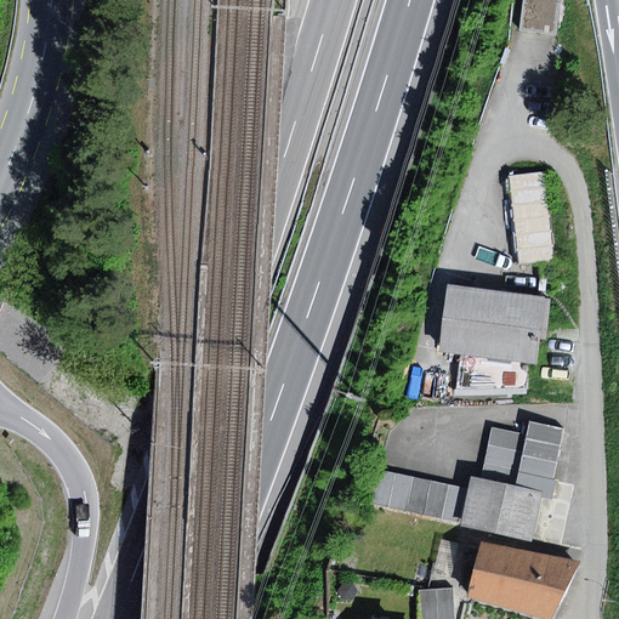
[(520,0),(516,28),(554,32),(557,0),(520,0)]
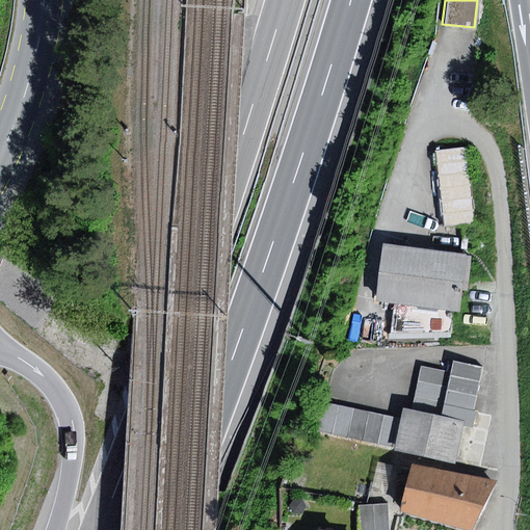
[(462,144),(433,148),(443,223),(472,220),(462,144)]
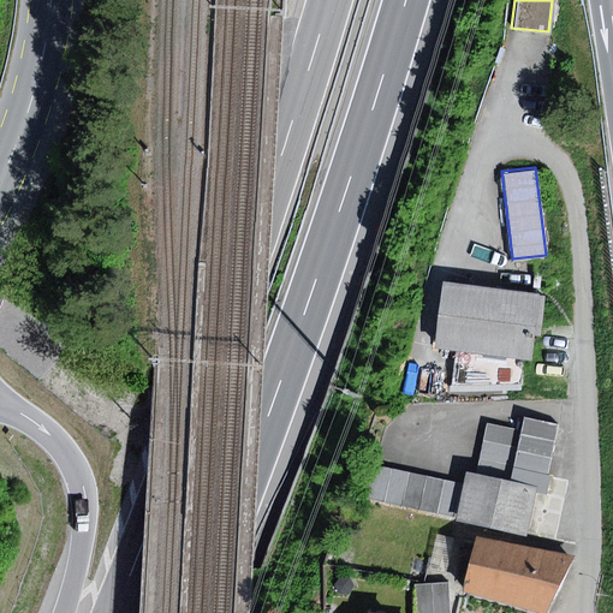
[(545,291),(442,279),(435,344),(529,356),(533,333),(540,334),(545,291)]
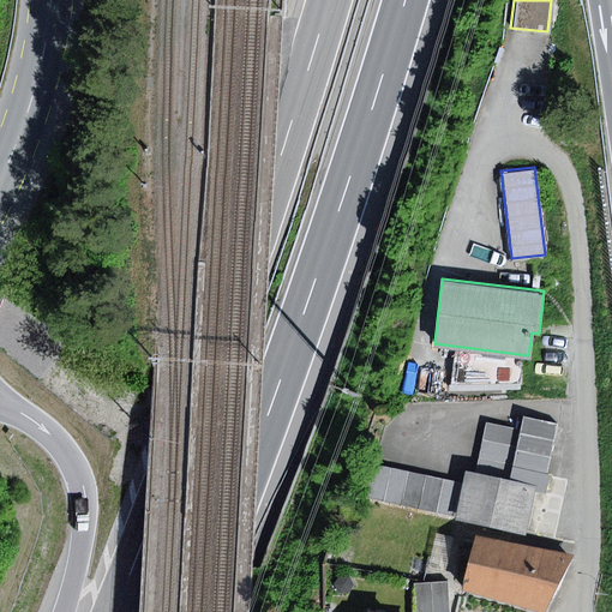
[(519,381),(447,384),(447,391),(519,389),(519,381)]
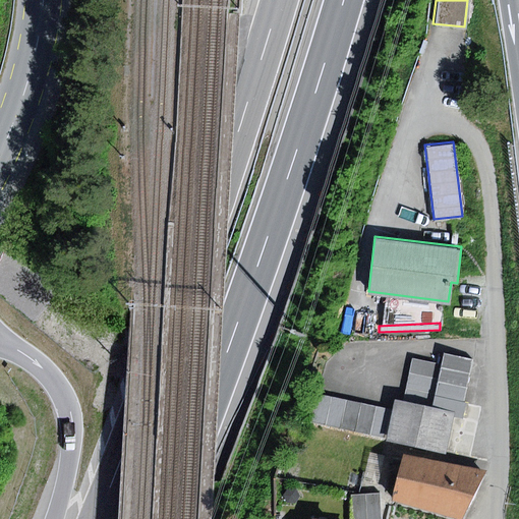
[(411,357),(402,400),(452,411),(462,413),(465,401),(461,400),(471,358),(444,352),(441,363),(411,357)]
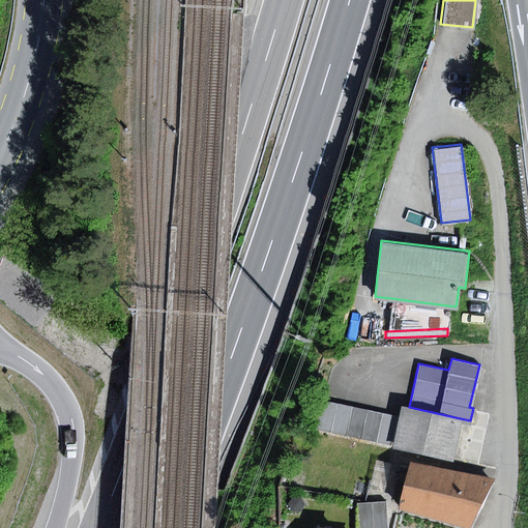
[(396,416),(321,399),(314,429),(388,445),(396,416)]
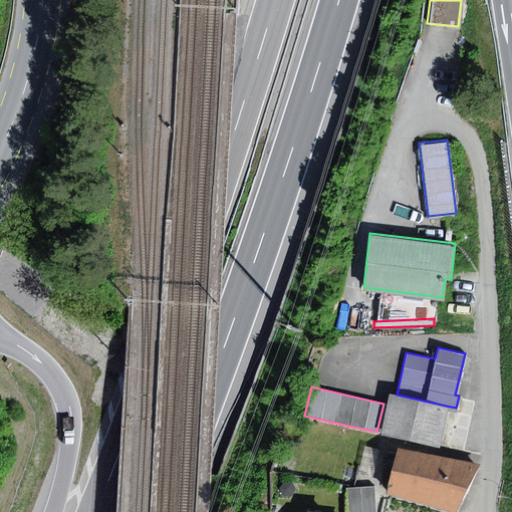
[(397,395),(390,393),(380,432),(438,445),(446,406),(397,395)]
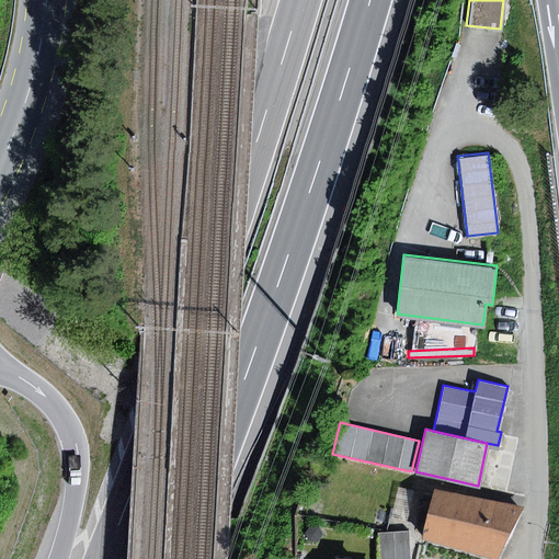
[(397,486),(388,520),(403,524),(413,490),(397,486)]
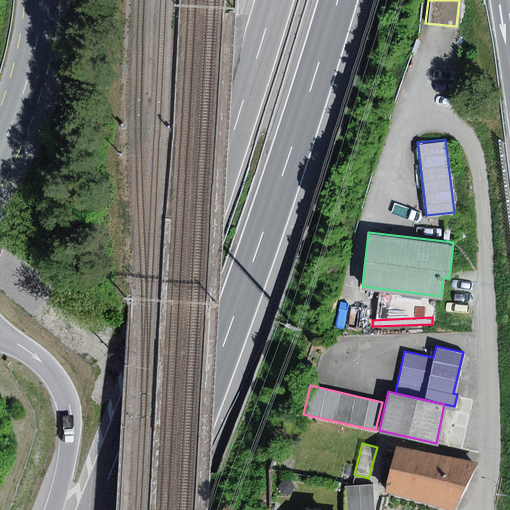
[(476,461),(396,447),(384,489),(453,509),(476,461)]
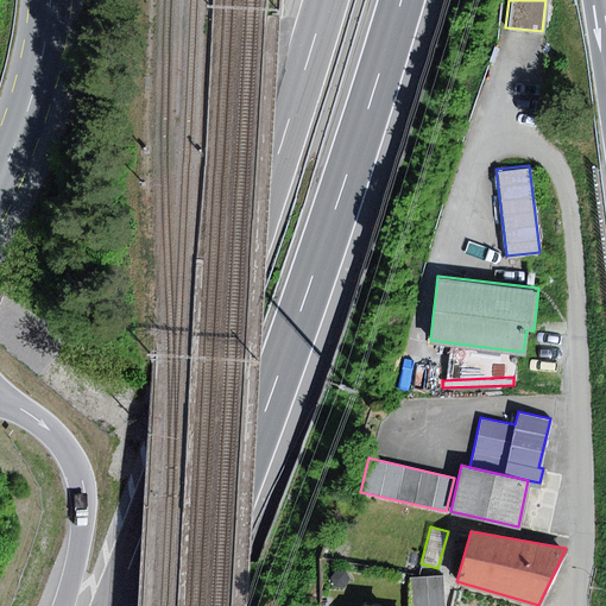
[(332,569),(329,585),(345,587),(347,570),(332,569)]
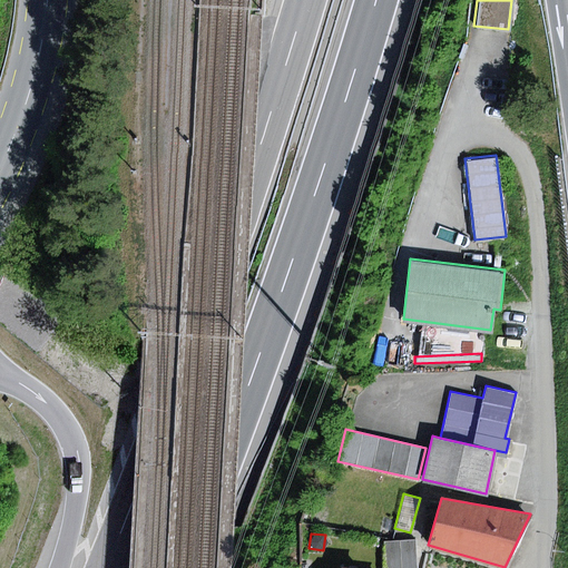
[(415,567),(414,539),(382,541),(383,567),(415,567)]
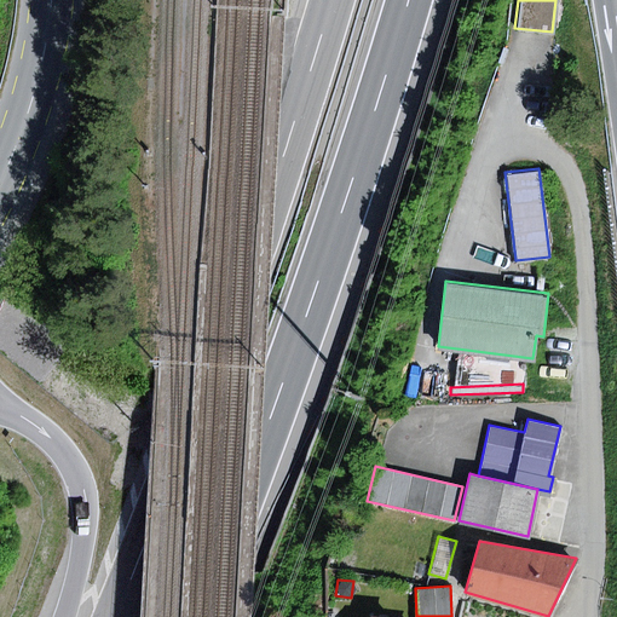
All buildings are outlined.
